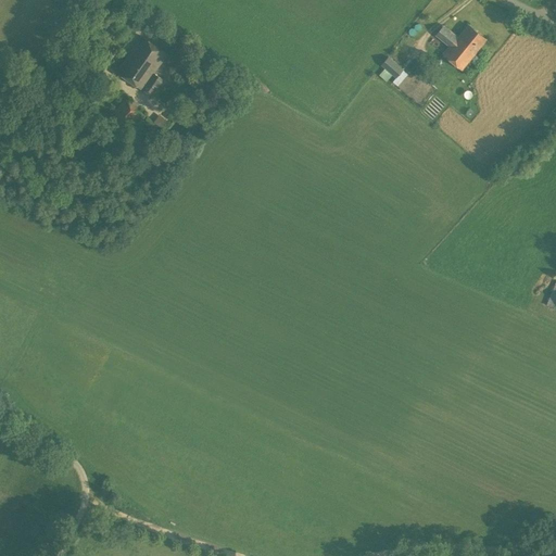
[(467,24),(457,36),(443,25),(434,35),(449,47),(442,53),(462,70),(485,40),(467,24)]
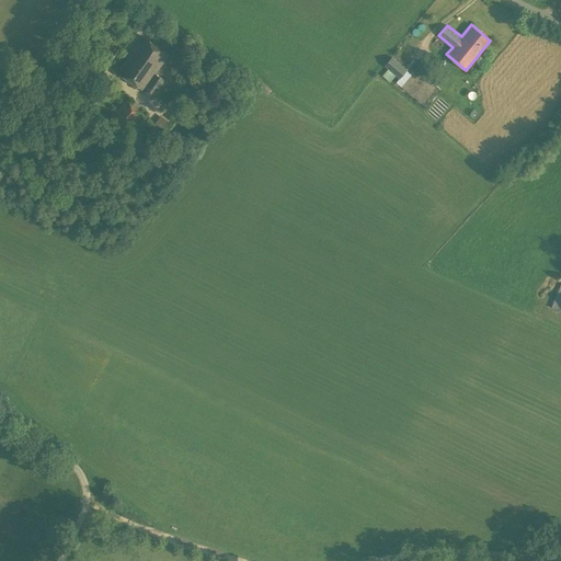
[(142,36),(117,72),(152,96),(163,80),(155,73),(169,54),(142,36)]
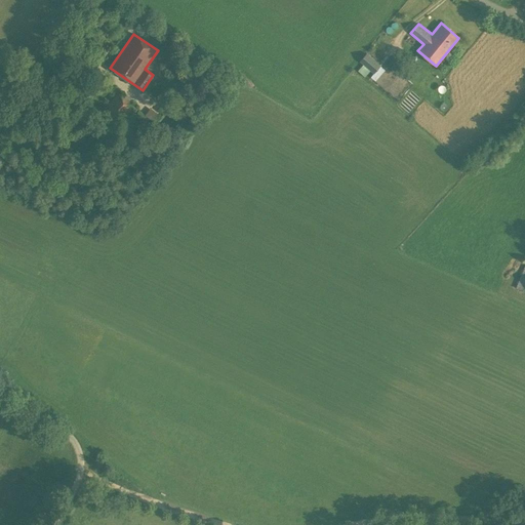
[(380,65),(366,53),(359,62),(363,65),(357,71),(364,77),(369,71),(373,74),(380,65)]
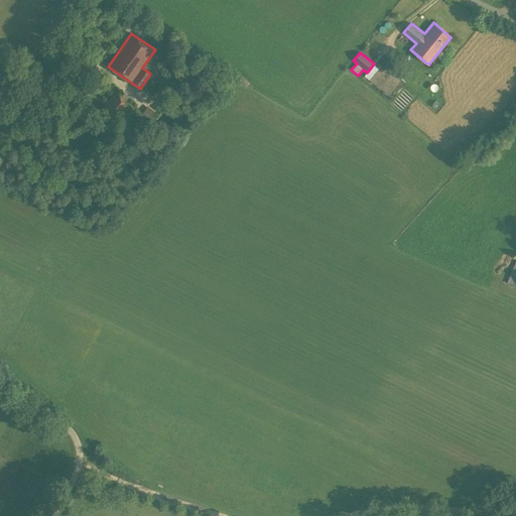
[(515,261),(506,283),(515,286),(515,261)]
